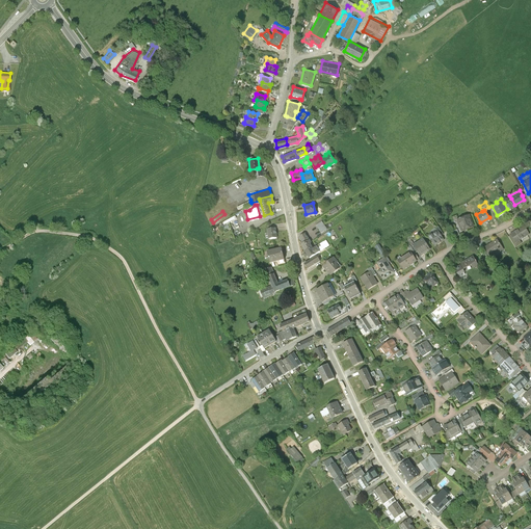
[(472,225),(468,213),(455,217),(460,230),(472,225)]
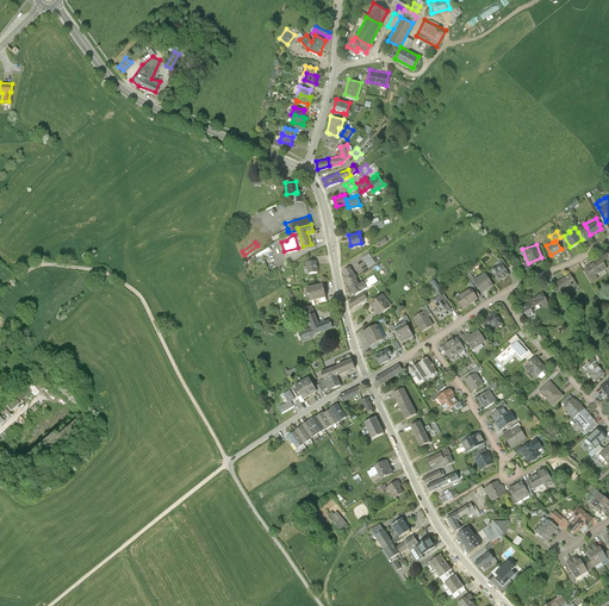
[(374,260),(371,254),(364,258),(367,264),(374,260)]
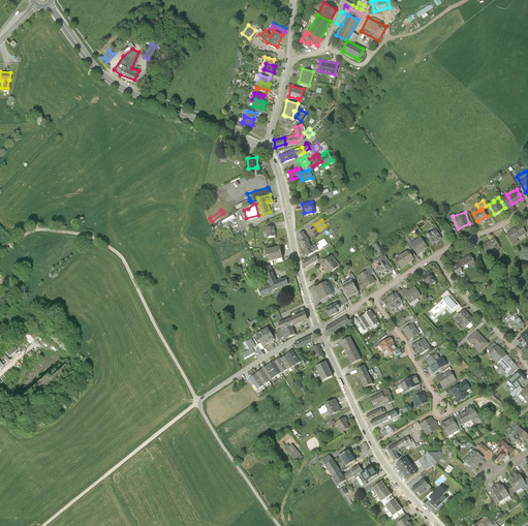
[(273,224),(265,225),(266,236),(275,235),(273,224)]
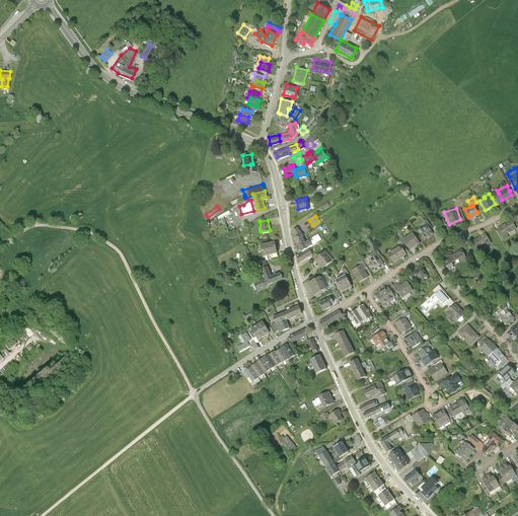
[(514,229),(508,220),(502,224),(501,224),(497,226),(498,228),(503,235),(503,236),(507,234),(514,229)]
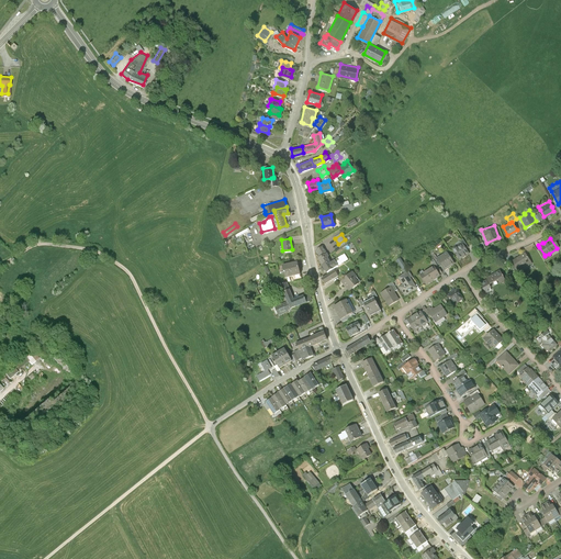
[(484,247),(482,241),(475,243),(478,249),(484,247)]
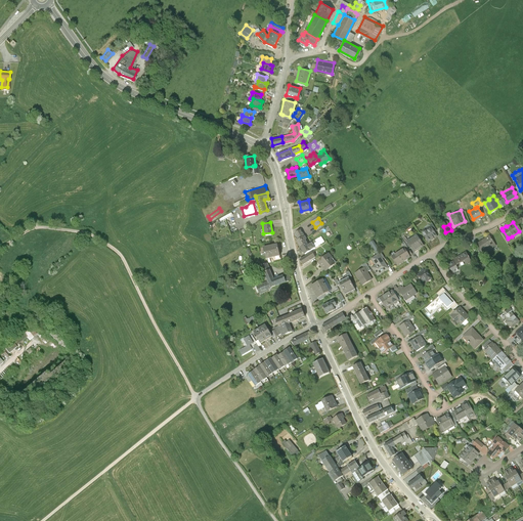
[(433,230),(430,225),(421,231),(427,240),(427,241),(436,234),(433,230)]
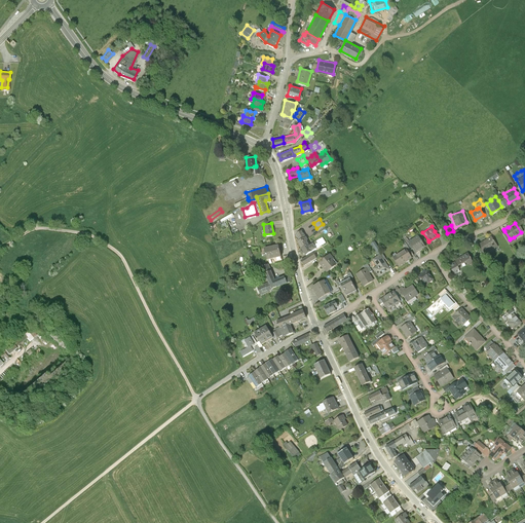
[(297,240),(301,247),(308,241),(306,238),(307,237),(301,228),(295,232),(299,238),(297,240)]
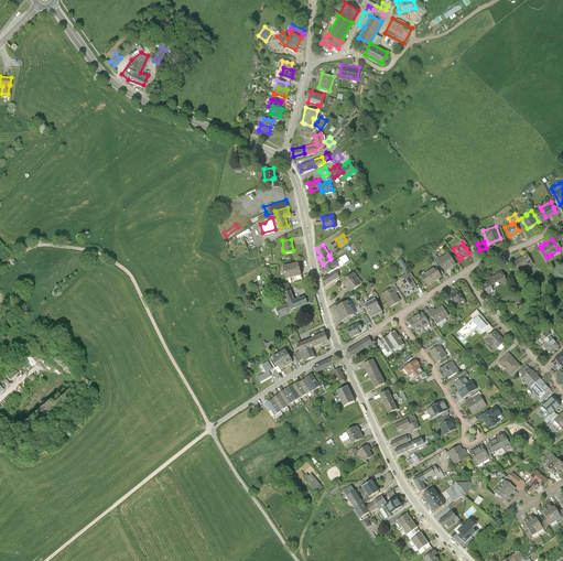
[(447,251),(437,258),(442,265),(443,263),(446,267),(454,261),(447,251)]
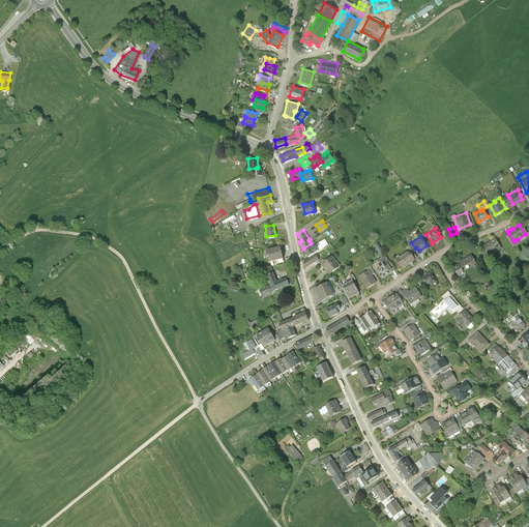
[(501,246),(494,236),(481,244),(481,245),(487,253),(488,253),(495,247),(496,250),(501,246)]
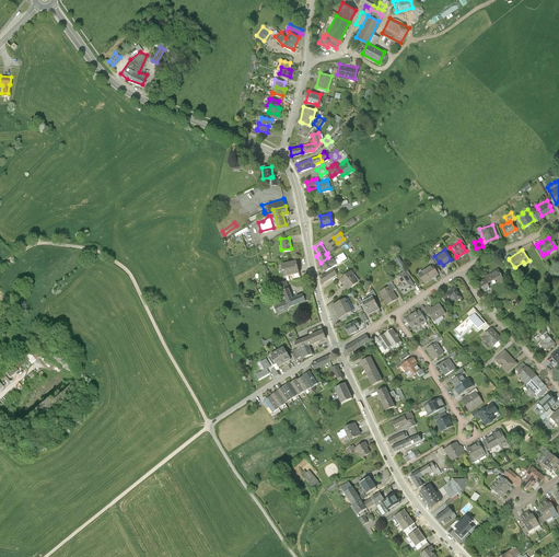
[(342,251),(333,257),(336,263),(346,256),(342,251)]
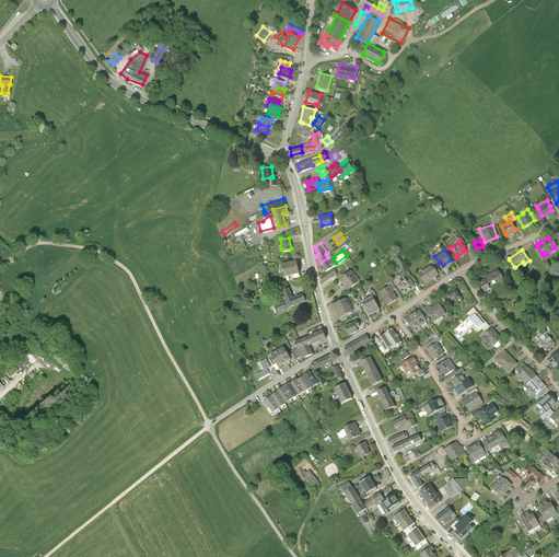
[(395,257),(403,269),(406,267),(398,255),(395,257)]
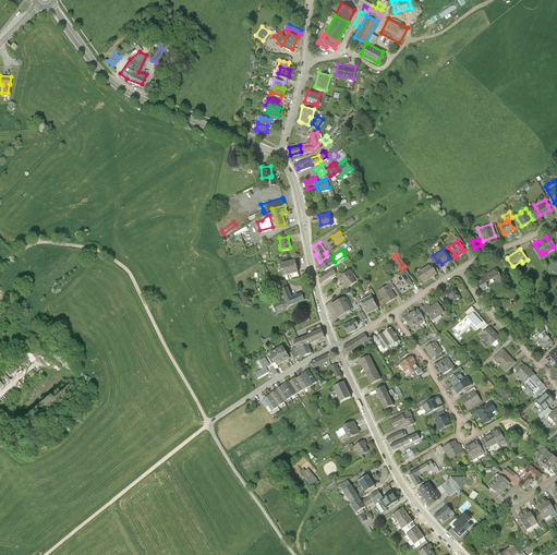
[(327,256),(319,262),(325,270),(327,269),(331,266),(330,265),(335,262),(331,256),(328,258),(327,256)]
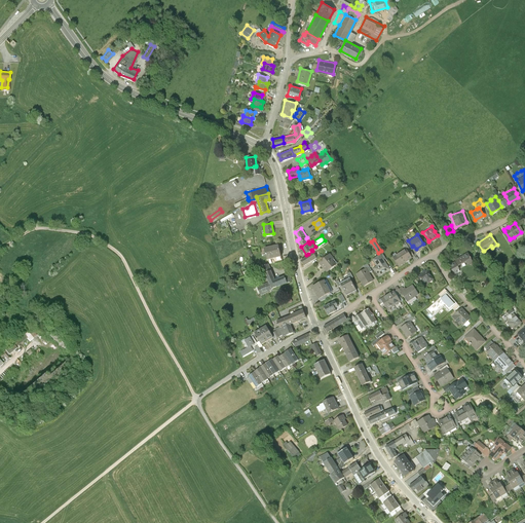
[(278,244),(263,247),(266,258),(272,257),(280,255),(278,244)]
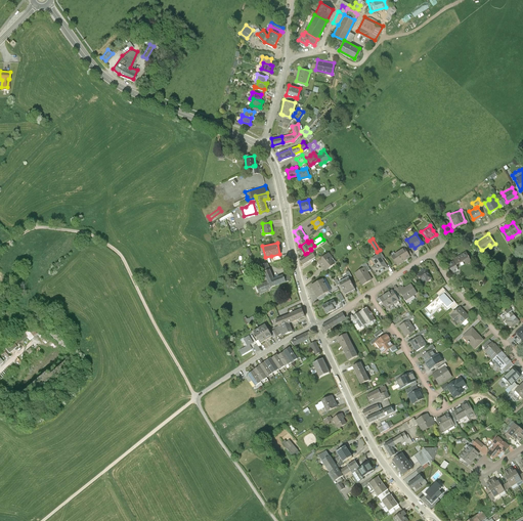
[(481,250),(476,243),(474,244),(481,254),(484,253),(482,250),(481,250)]
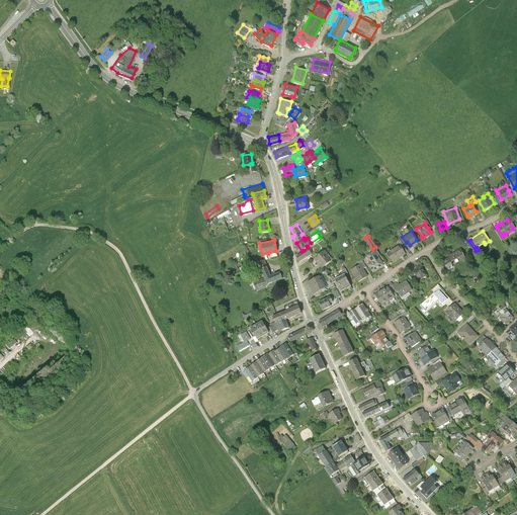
[(399,243),(386,251),(393,260),(405,252),(404,250),(399,243)]
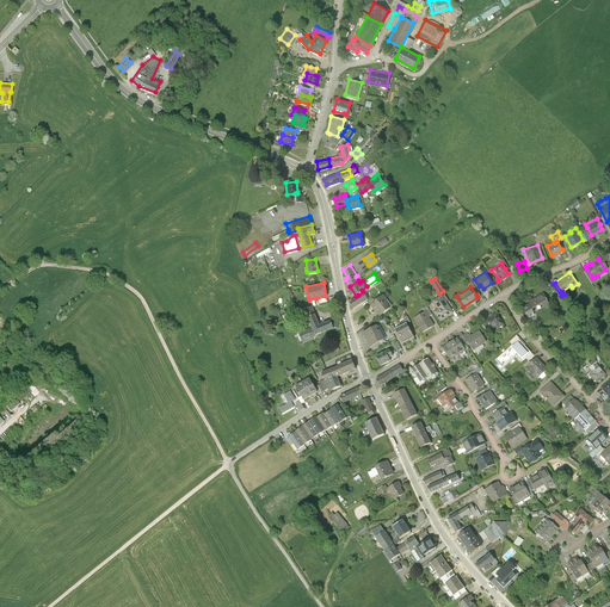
[(382,292),(369,304),(379,315),(392,303),(382,292)]
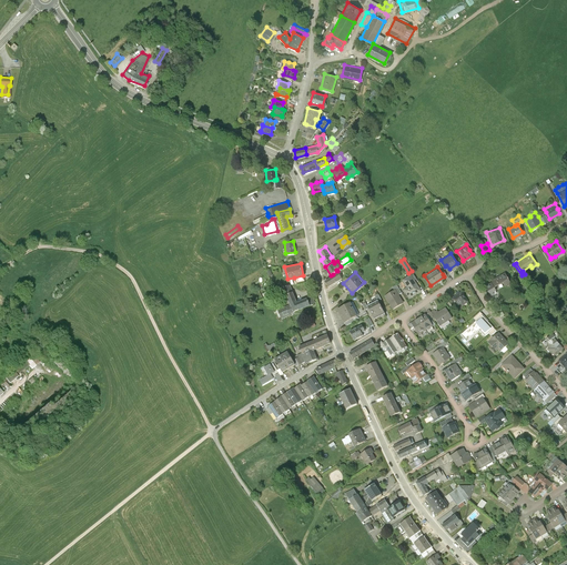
[(509,282),(504,272),(490,280),(492,281),(484,285),(487,291),(494,286),(502,282),(504,284),(509,282)]
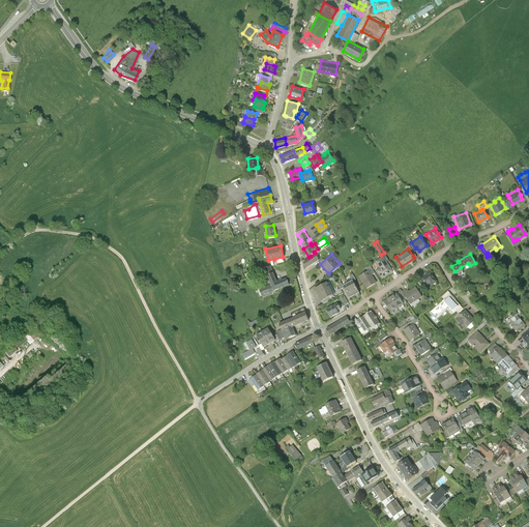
[(386,260),(383,255),(382,256),(375,260),(379,266),(376,268),(381,276),(392,269),(386,260)]
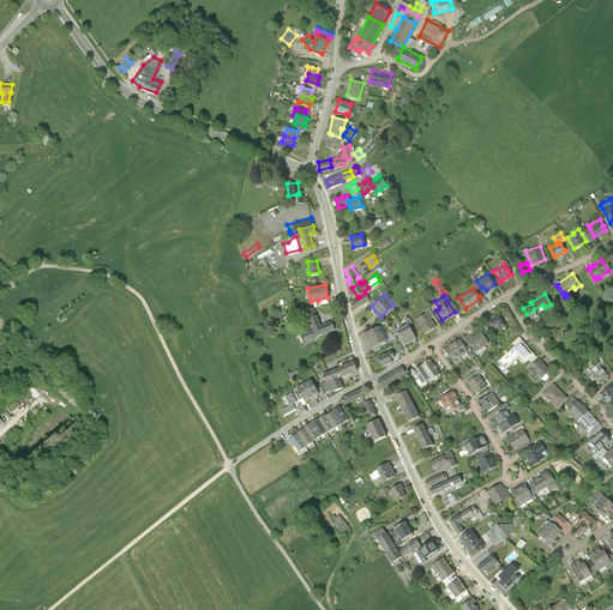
[(364,302),(360,296),(358,297),(350,302),(354,308),(364,302)]
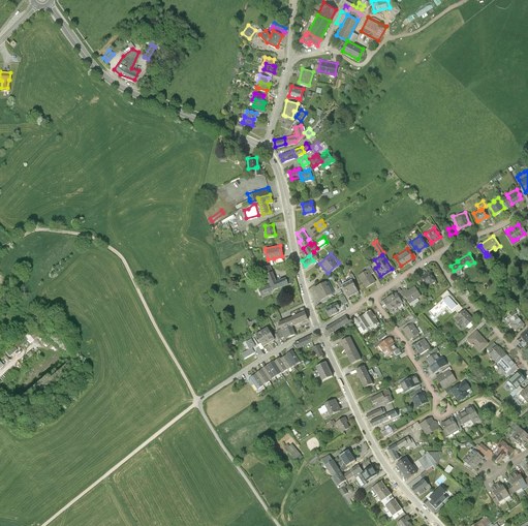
[(262,266),(266,273),(272,271),(269,264),(262,266)]
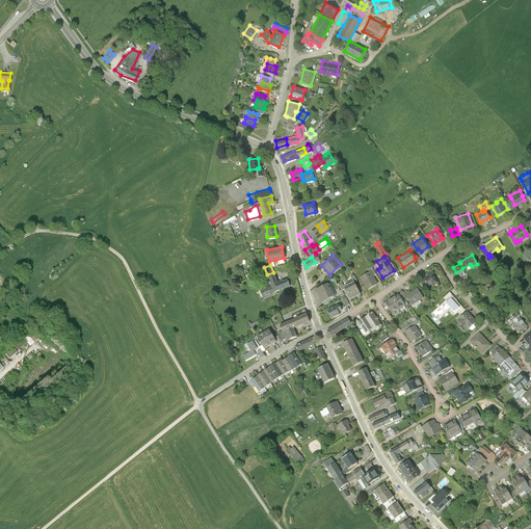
[(372,274),(369,269),(360,275),(368,288),(376,282),(372,274)]
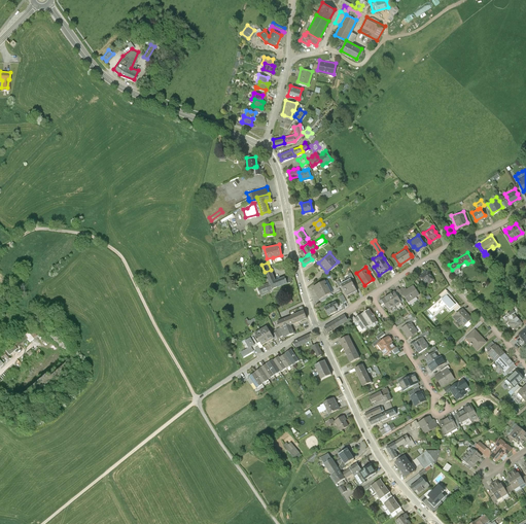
[(433,279),(427,269),(418,275),(423,282),(426,280),(428,282),(433,279)]
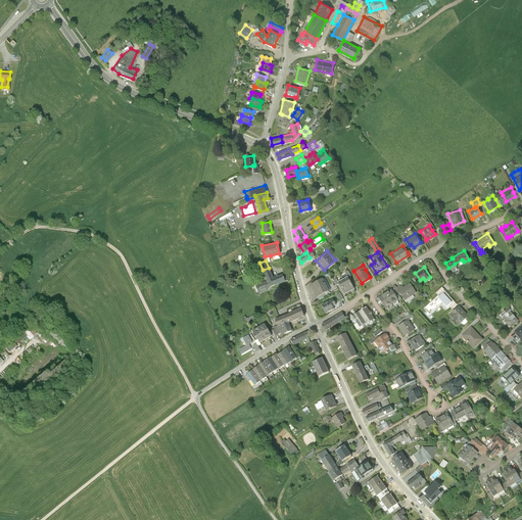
[(267,279),(273,277),(269,268),(263,270),(267,279)]
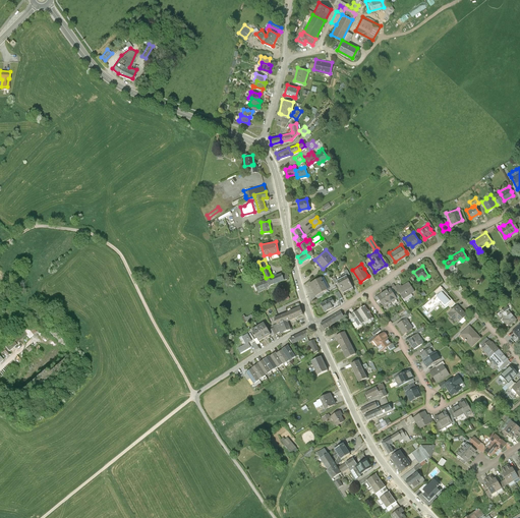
[(263,278),(253,282),(257,291),(266,287),(266,286),(284,279),(281,272),(272,276),(266,278),(263,279),(263,278)]
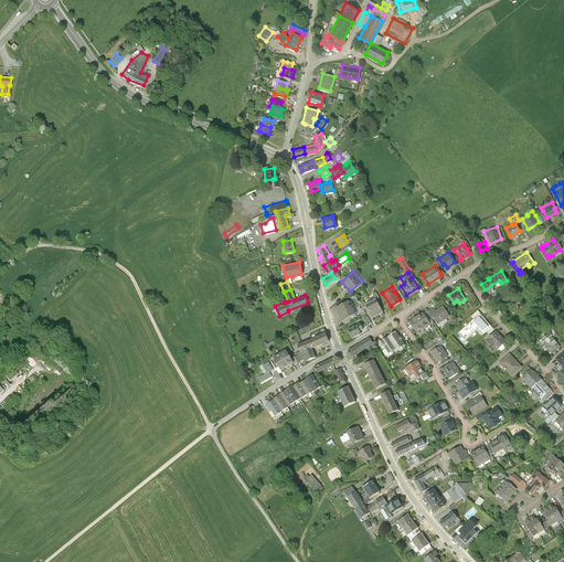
[(376,301),(375,298),(374,298),(370,300),(378,314),(382,311),(376,301)]
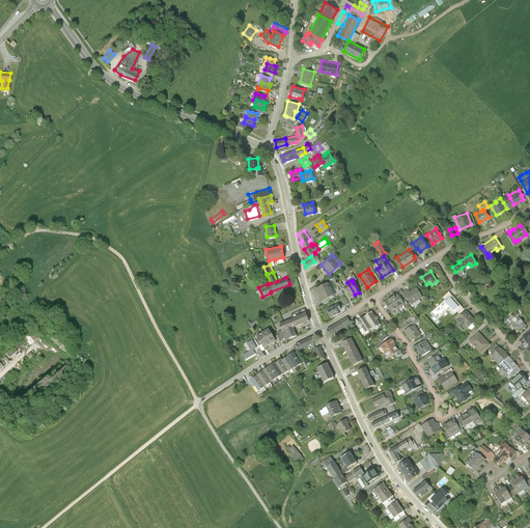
[(333,294),(327,281),(314,287),(321,300),(322,299),(329,296),(333,294)]
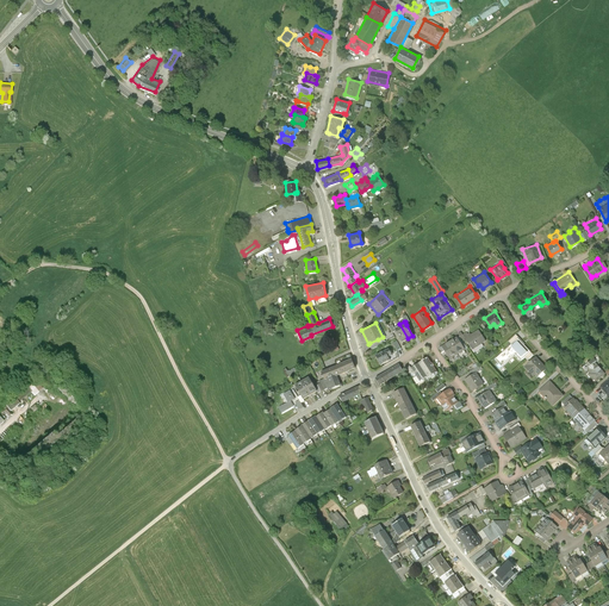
[(408,338),(399,324),(395,326),(396,331),(402,342),(408,338)]
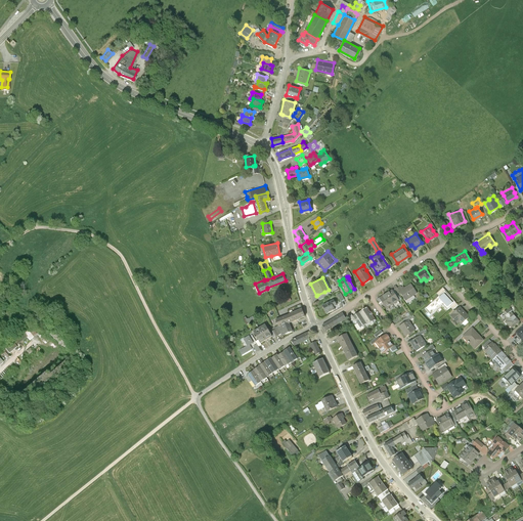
[(399,285),(396,287),(398,290),(404,299),(412,294),(417,291),(409,281),(403,286),(402,285),(400,286),(399,285)]
